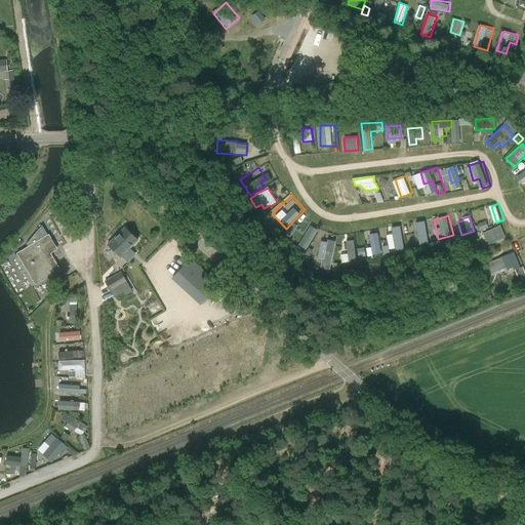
[(429,220),(419,220),(421,244),(430,243),(429,220)]
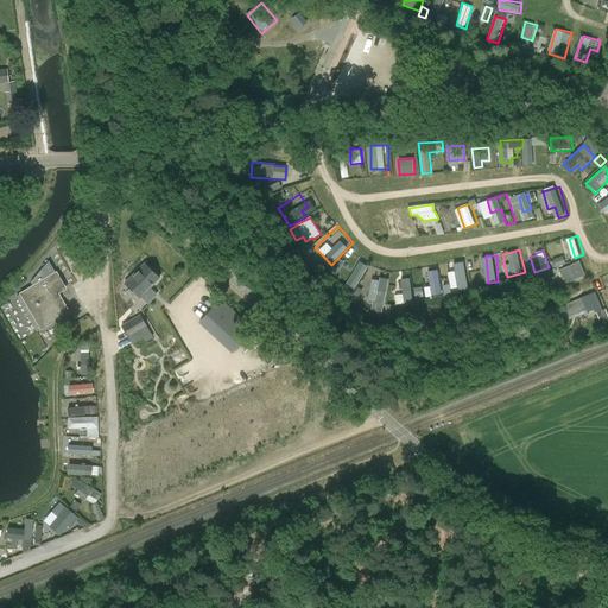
[(553,259),(556,267),(569,264),(565,255),(553,259)]
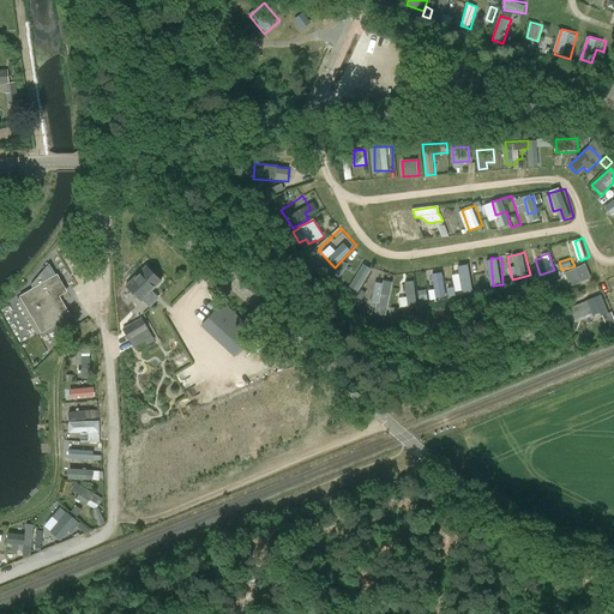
[(362,264),(348,288),(356,293),(371,269),(362,264)]
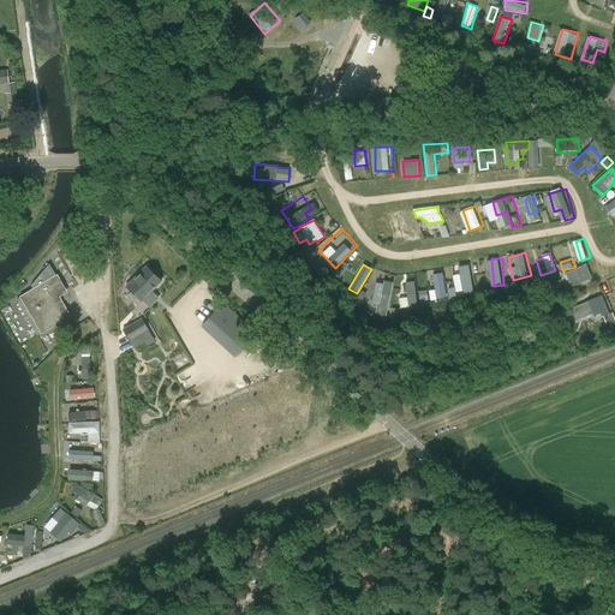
[(455,274),(457,291),(475,291),(472,264),(463,264),(463,274),(455,274)]
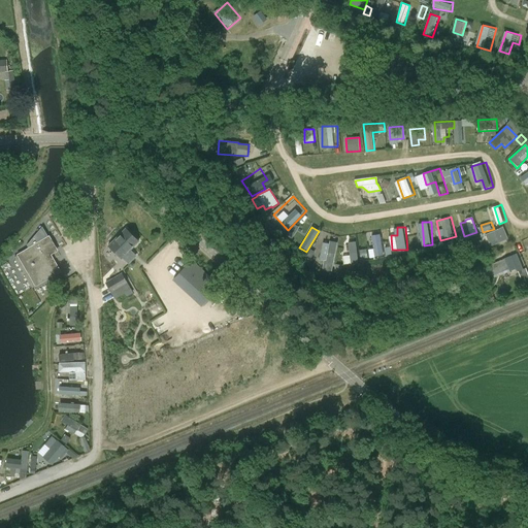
[(507,239),(502,228),(485,235),(490,248),(507,239)]
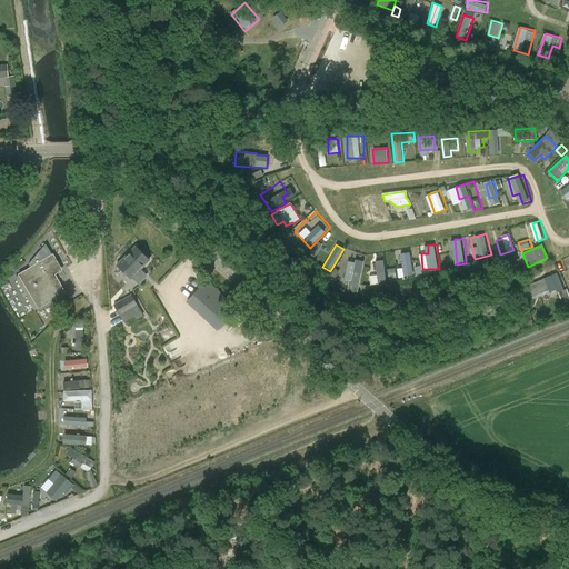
[(136,247),(117,266),(130,279),(137,285),(146,276),(140,269),(149,260),(136,247)]
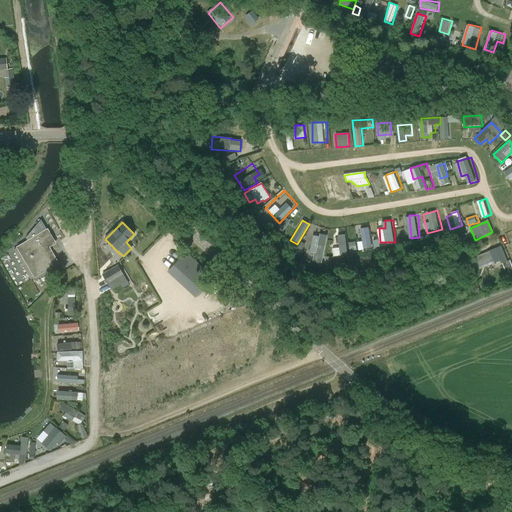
[(363,227),(364,240),(359,241),(359,249),(373,248),(371,226),(363,227)]
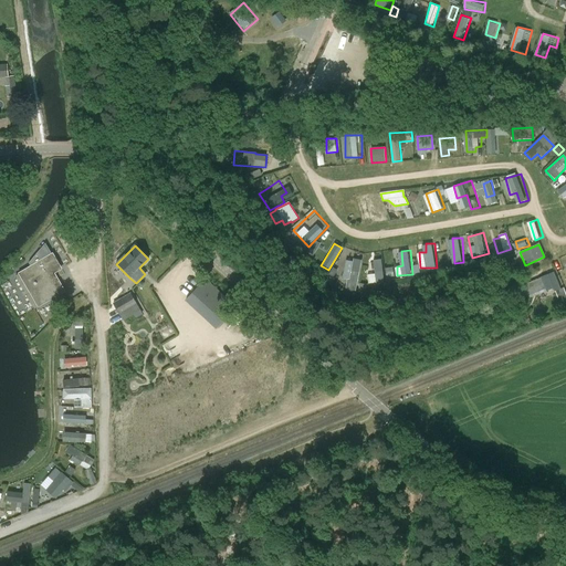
[(52,252),(18,273),(38,307),(65,291),(55,273),(62,269),(52,252)]
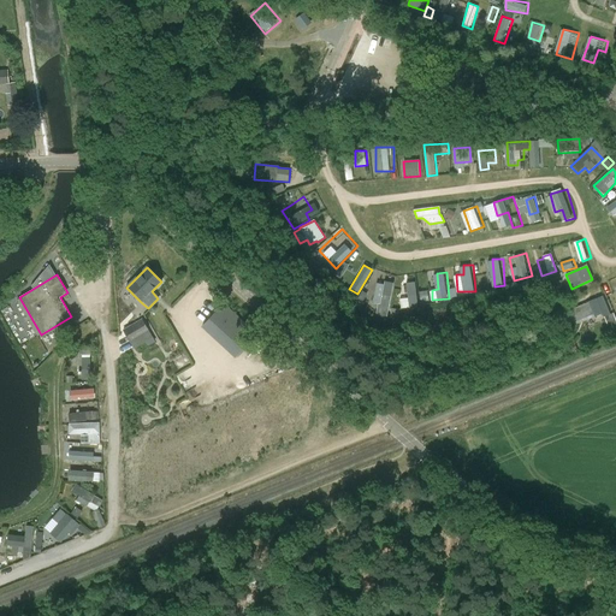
[(419,280),(409,282),(410,306),(421,304),(419,280)]
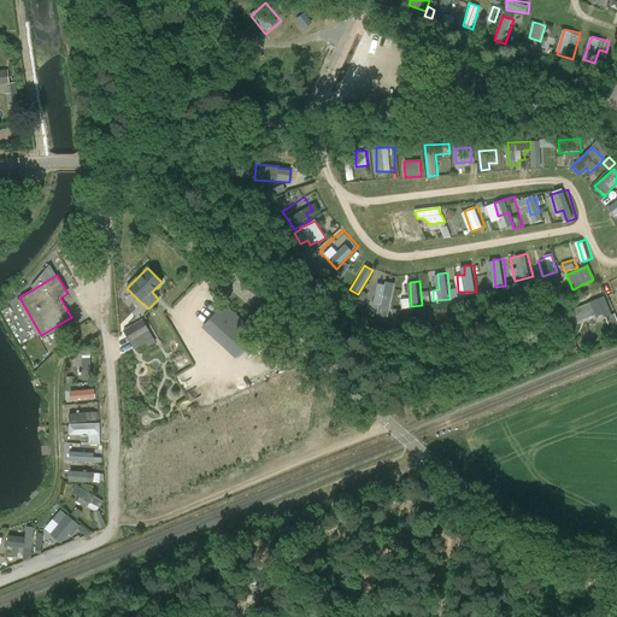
[(388,317),(394,283),(386,282),(382,297),(375,295),(374,303),(378,304),(376,315),(388,317)]
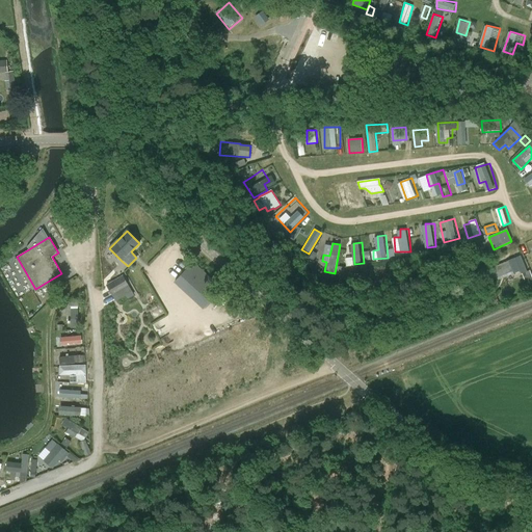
[(507,262),(493,267),(494,270),(493,271),(496,278),(511,272),(512,274),(520,271),(521,274),(526,272),(520,256),(507,261),(507,262)]
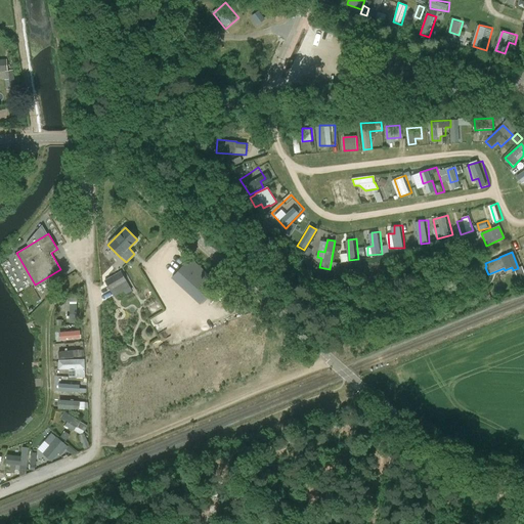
[(172,277),(182,287),(200,267),(189,258),(172,277)]
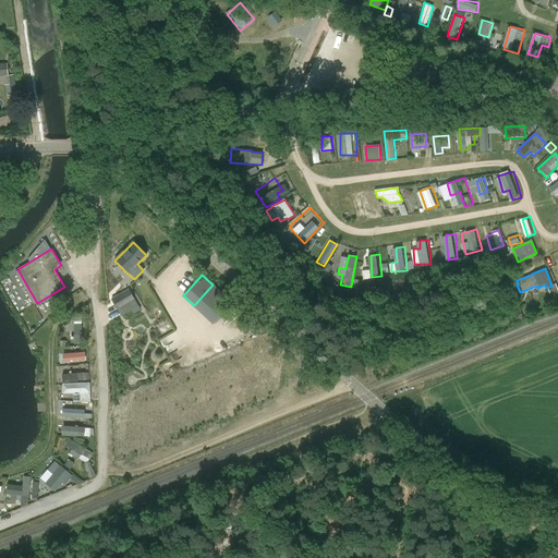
[(121,316),(138,306),(129,289),(110,299),(121,316)]
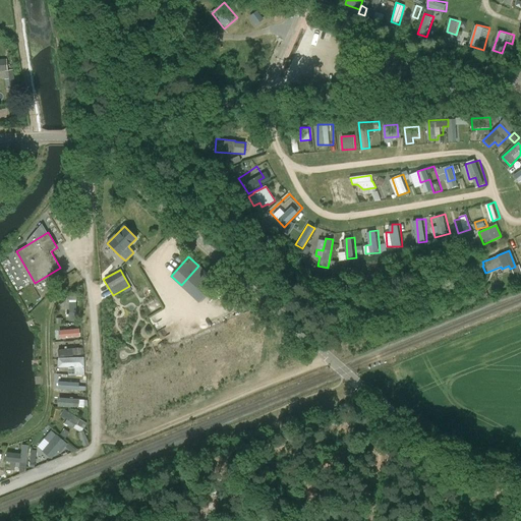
[(78,348),(58,351),(59,358),(73,356),(73,355),(79,355),(78,348)]
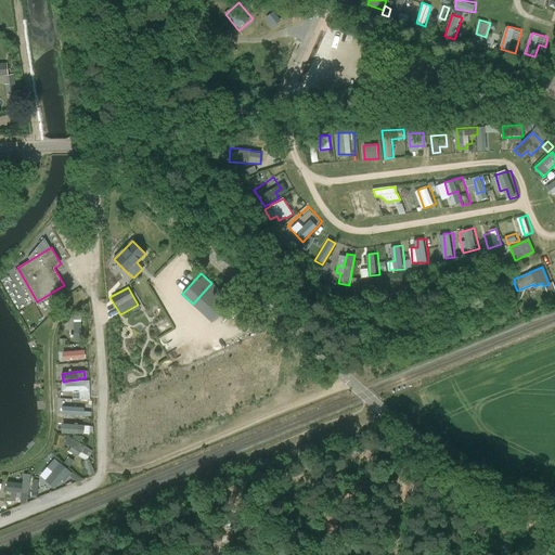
[(90,400),(89,381),(62,383),(62,392),(72,391),(73,401),(86,400),(90,400)]
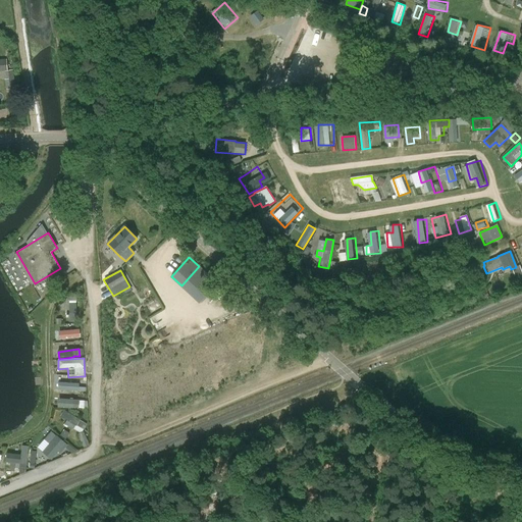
[(80,401),(58,400),(58,409),(80,410),(80,409),(85,409),(85,402),(80,401)]
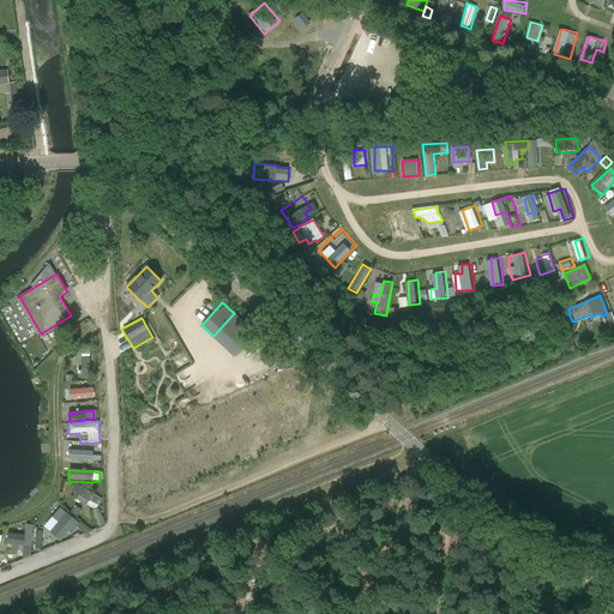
[(71,491),(78,495),(76,499),(86,505),(89,501),(90,503),(91,501),(98,505),(102,499),(95,495),(95,494),(76,483),(71,491)]
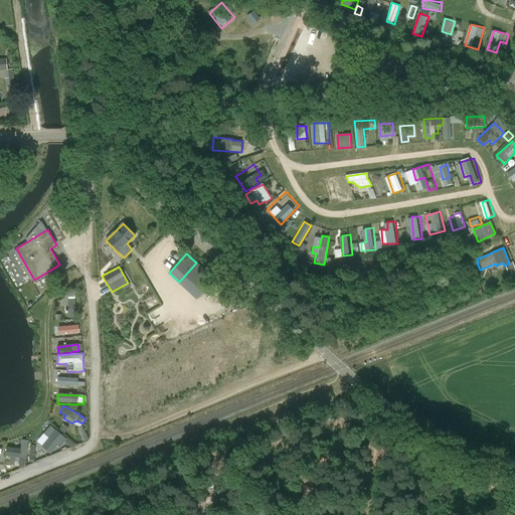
[(49,438),(42,446),(51,454),(57,446),(59,448),(63,443),(61,442),(64,438),(55,430),(55,431),(50,425),(43,434),(49,438)]
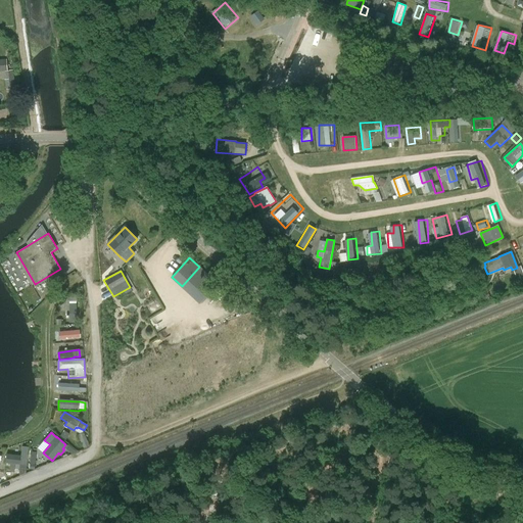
[(86,447),(92,444),(86,432),(80,435),(86,447)]
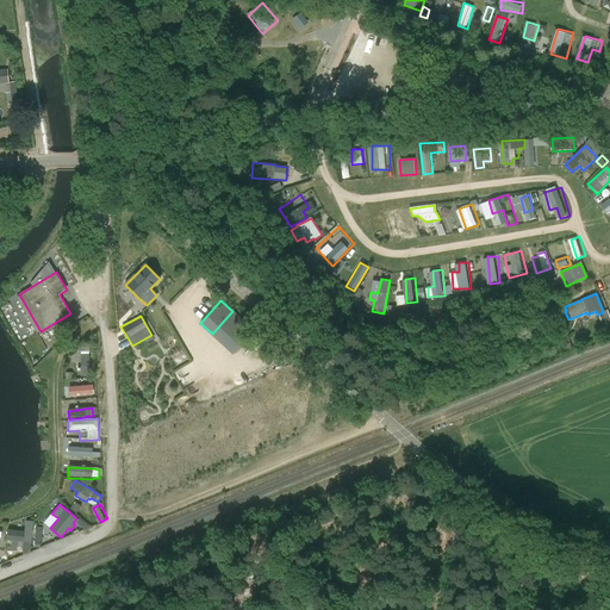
[(23,541),(23,548),(23,554),(30,552),(30,548),(33,521),(25,521),(24,531),(8,529),(7,540),(12,541),(12,545),(18,546),(18,541),(23,541)]
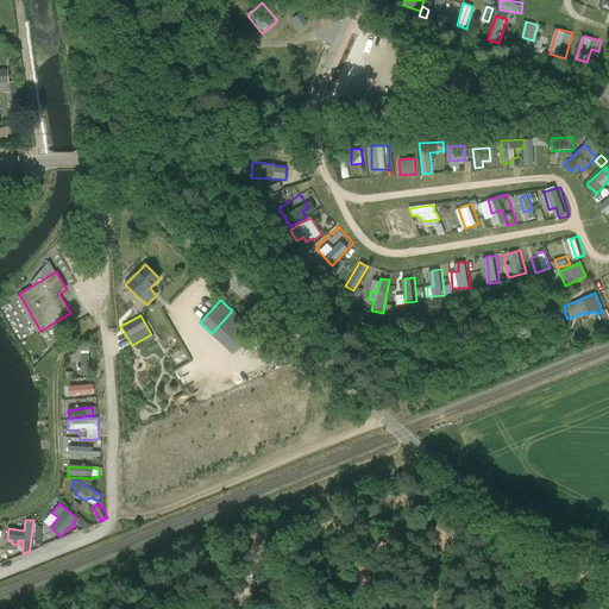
[(35,554),(44,554),(44,526),(36,526),(35,554)]
